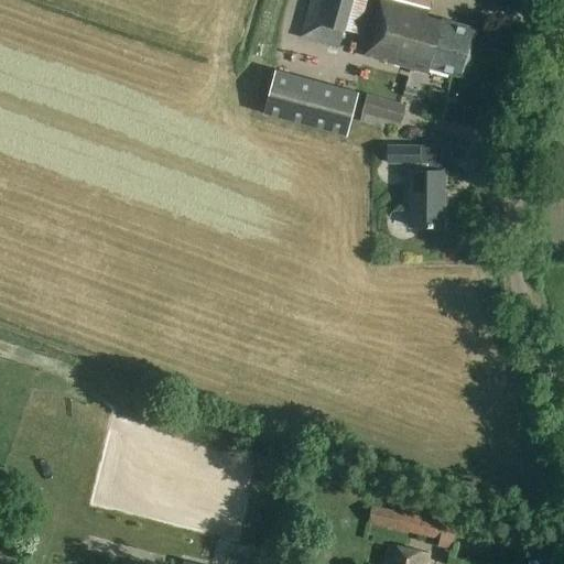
[(311,0),(301,39),(338,47),(345,28),(351,0),(380,0),(365,56),(429,74),(431,66),(461,74),(473,33),(426,20),(432,0),(311,0)]
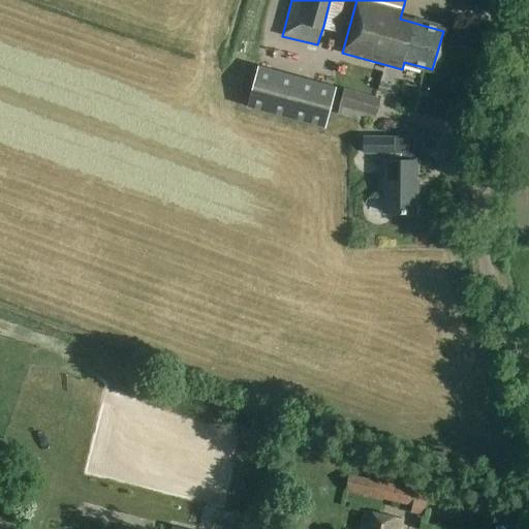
[(337,90),(259,68),(248,107),(325,129),(337,90)]
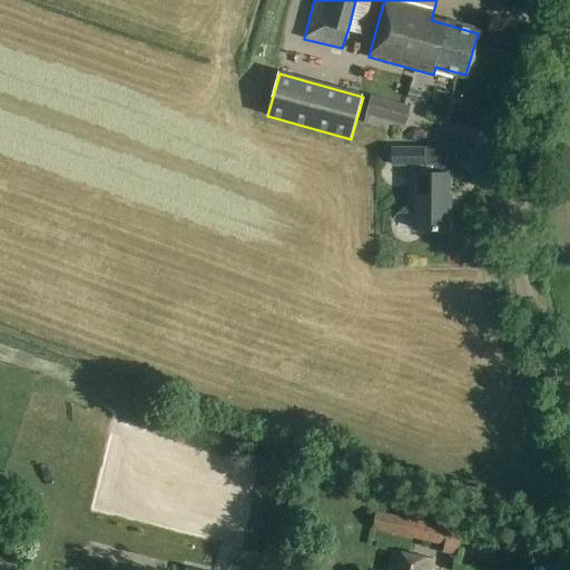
[(423,91),(410,87),(406,97),(420,100),(423,91)]
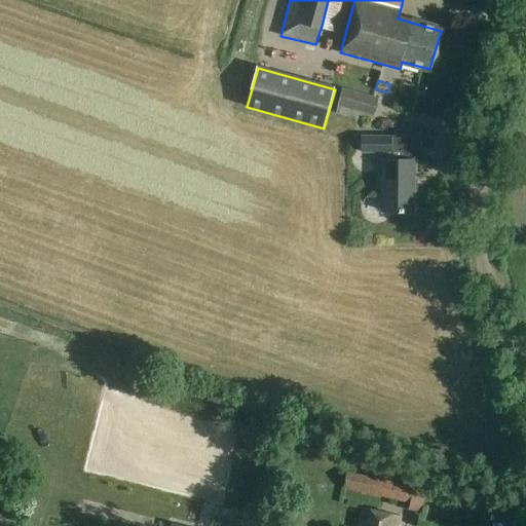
[(342,88),(337,105),(375,116),(379,100),(342,88)]
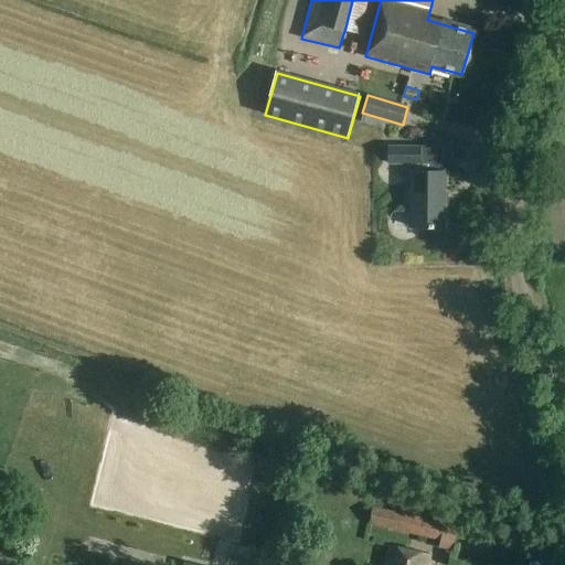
[(419,172),(419,148),(387,148),(387,164),(408,164),(409,209),(413,209),(413,227),(443,227),(444,172),(419,172)]
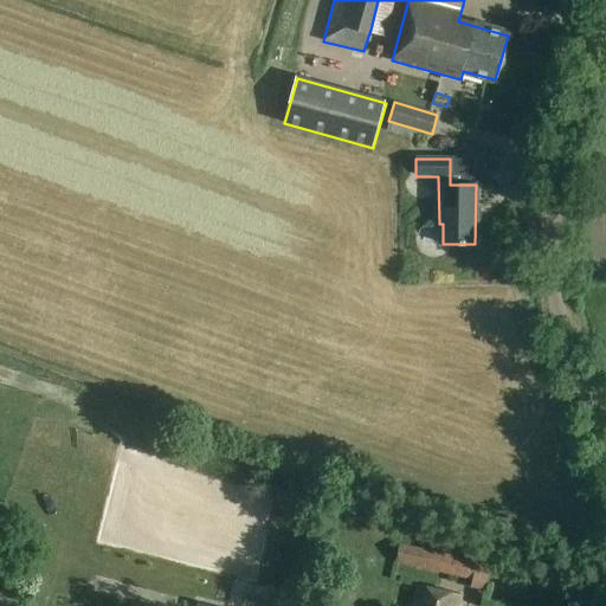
[(395,197),(404,244),(431,239),(423,192),(395,197)]
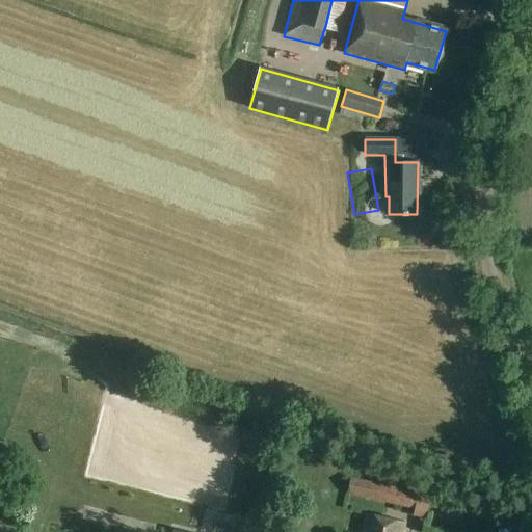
[(316,440),(313,448),(326,452),(328,443),(316,440)]
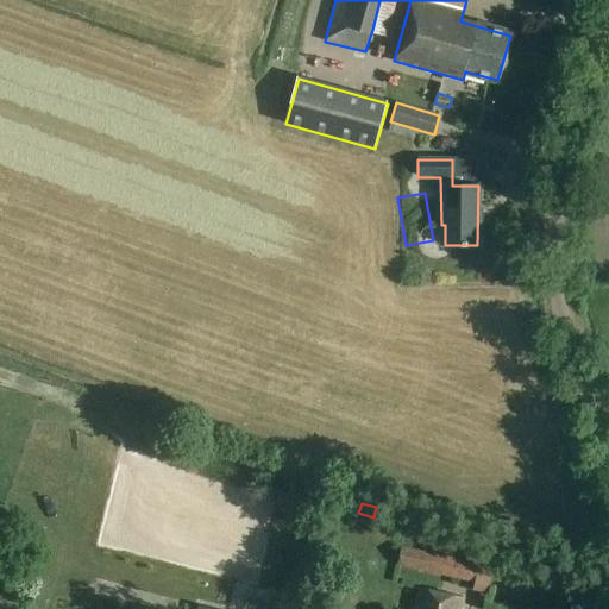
[(475,589),(488,592),(494,566),(403,546),(400,565),(476,583),(475,589)]
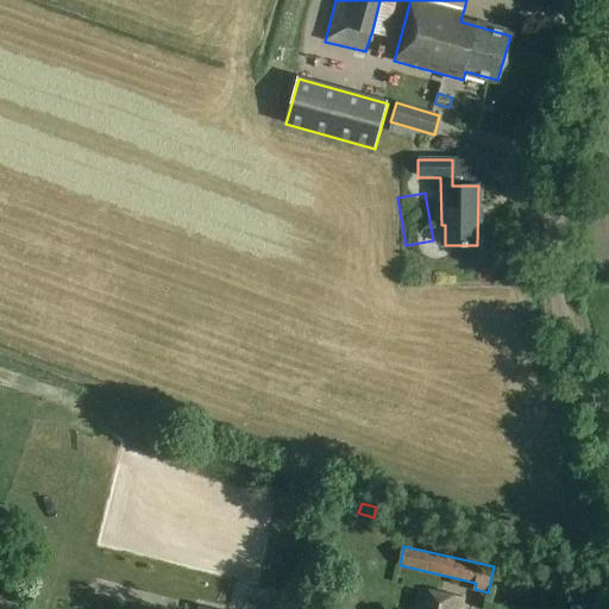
[(460,608),(464,598),(420,589),(415,608),(460,608)]
